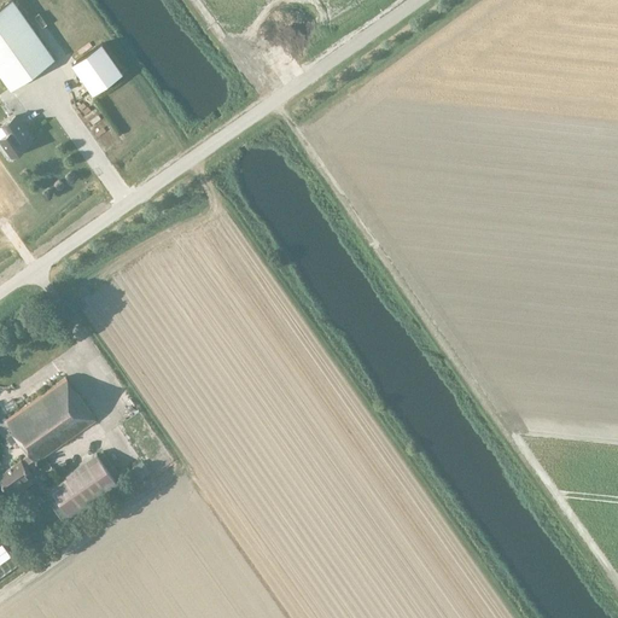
[(10,0),(0,7),(0,74),(11,89),(54,58),(12,0),(10,0)]
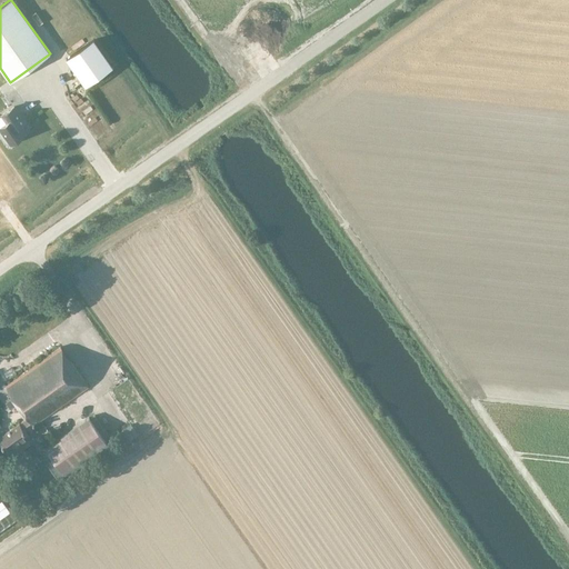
[(46,21),(40,25),(48,38),(53,35),(46,21)]
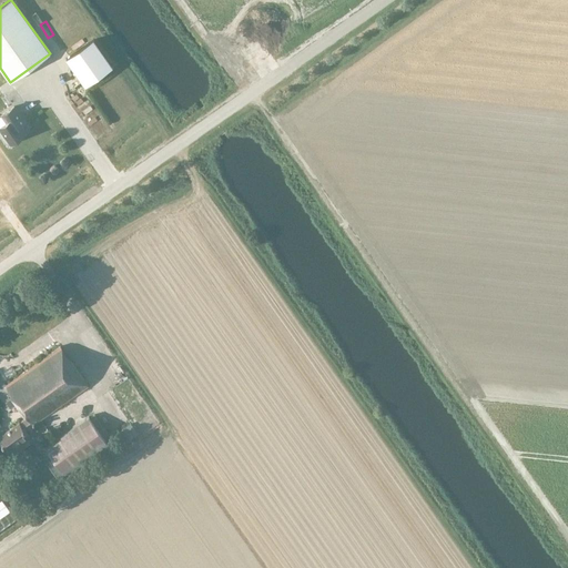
[(93,41),(66,60),(84,87),(111,68),(93,41)]
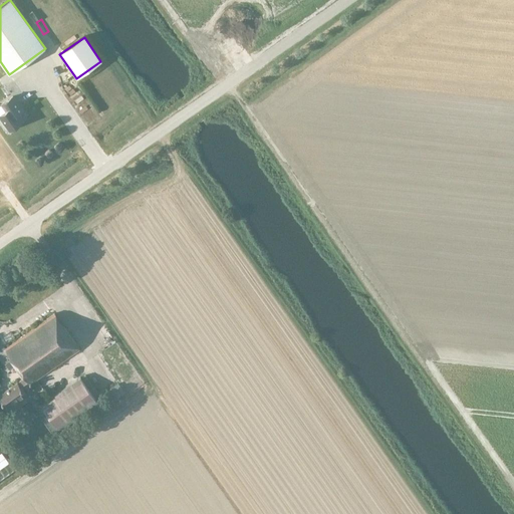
[(0,114),(0,116),(9,131),(22,121),(17,114),(22,110),(12,96),(2,104),(6,110),(0,114)]
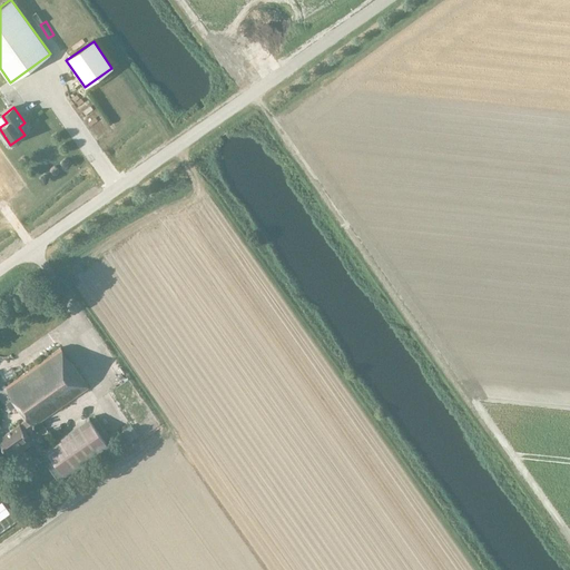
[(25,432),(33,426),(90,386),(64,347),(6,385),(13,397),(18,404),(27,416),(18,423),(19,423),(0,436),(0,443),(8,453),(29,438),(25,432)]
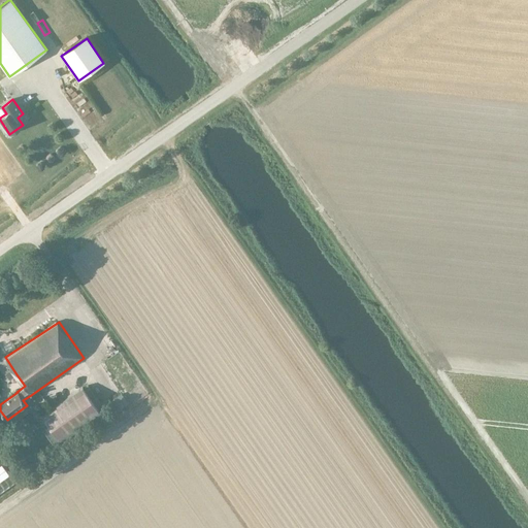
[(17,374),(12,368),(6,372),(10,378),(17,374)]
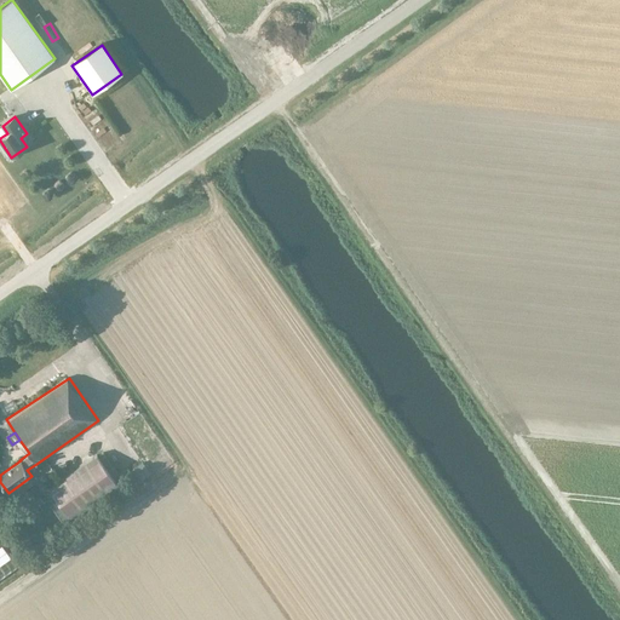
[(98,454),(49,488),(70,518),(119,486),(98,454)]
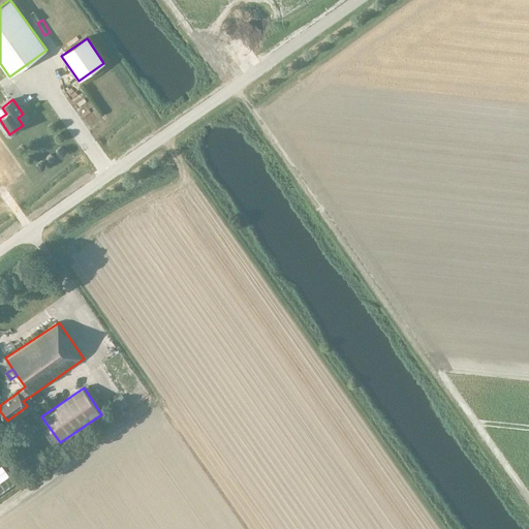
[(0,495),(17,485),(0,462),(0,495)]
